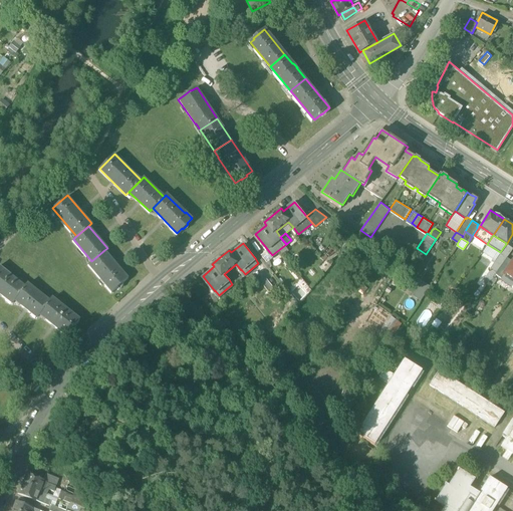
[(499,253),(506,258),(507,255),(511,250),(505,245),(500,252),(499,253)]
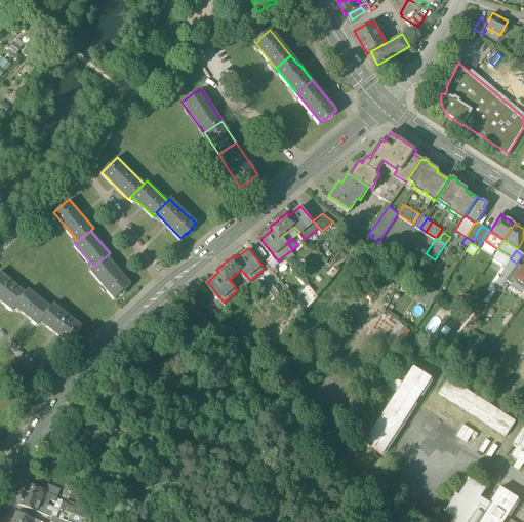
[(123,275),(107,255),(93,267),(90,270),(108,289),(107,290),(113,297),(120,291),(120,292),(125,288),(125,287),(130,283),(123,275)]
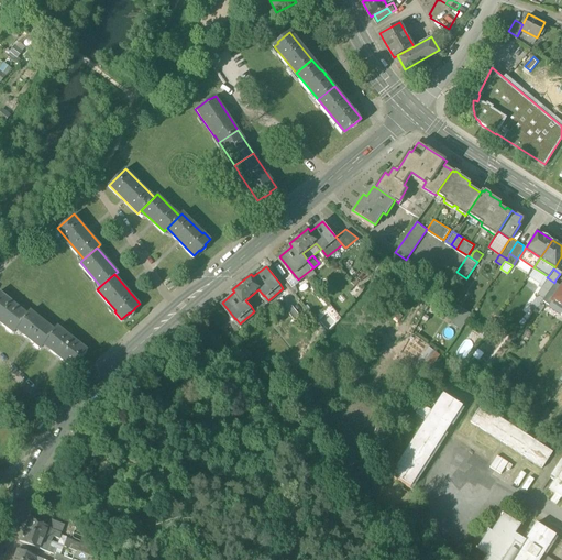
[(537,292),(539,294),(544,297),(554,283),(547,277),(537,292)]
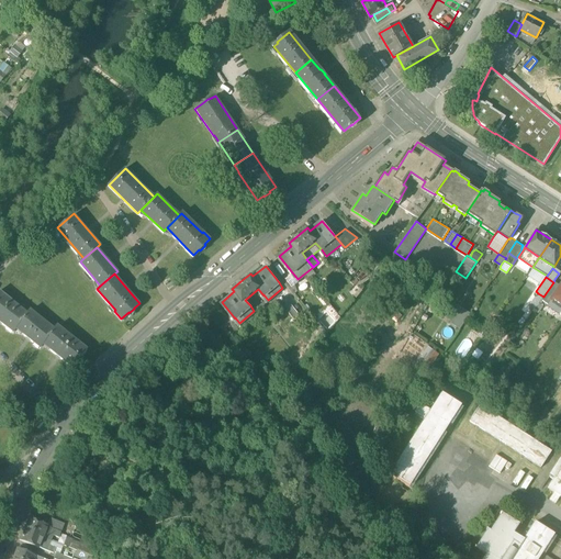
[(560,283),(554,279),(553,282),(543,297),(542,298),(549,302),(552,298),(551,297),(560,283)]
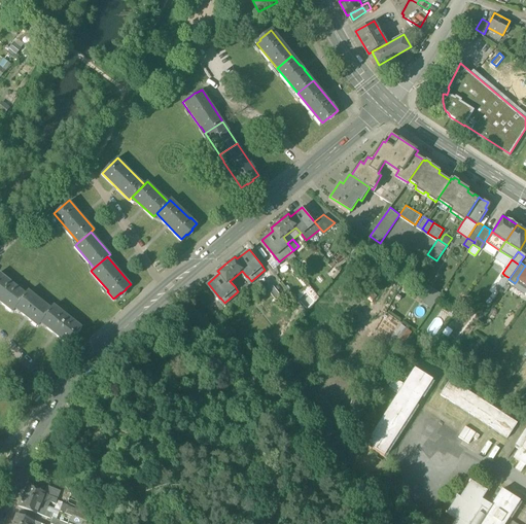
[(518,279),(525,284),(525,266),(517,278),(518,279)]
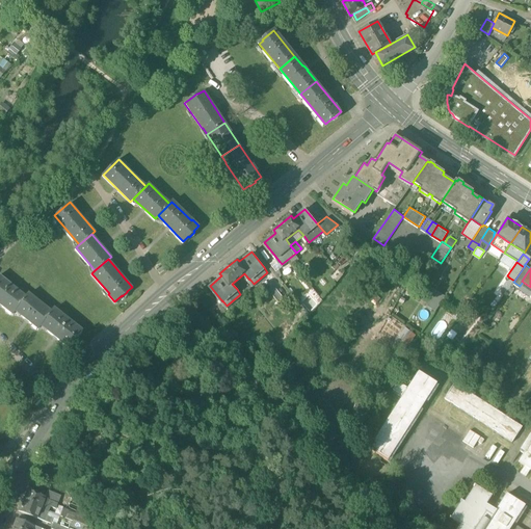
[(14,314),(17,311),(27,297),(11,285),(12,285),(1,274),(0,275),(0,301),(7,308),(7,309),(14,314)]
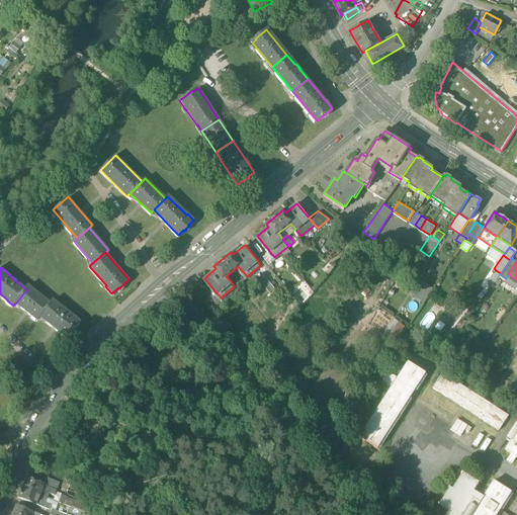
[(492,276),(496,279),(497,277),(500,274),(501,273),(496,270),(492,276)]
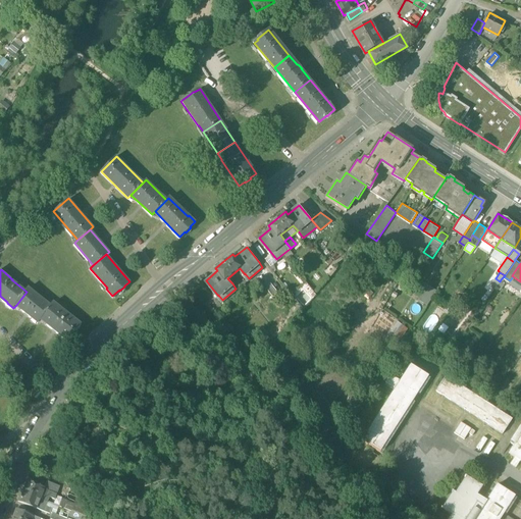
[(266,284),(274,294),(279,290),(271,280),(266,284)]
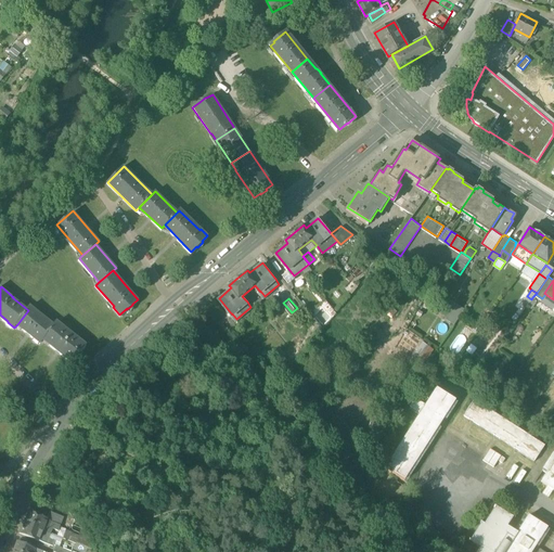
[(448,311),(458,318),(464,308),(455,302),(448,311)]
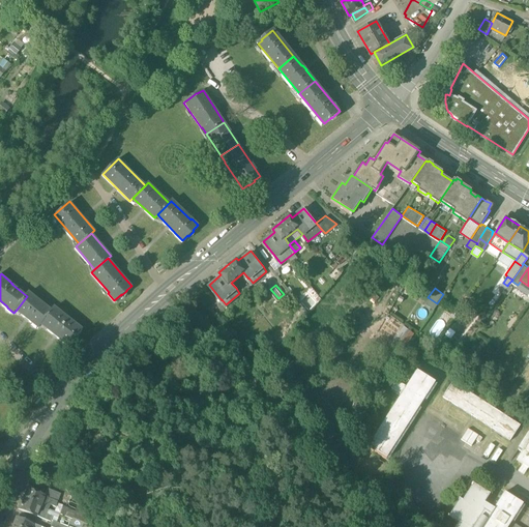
[(30,292),(27,296),(17,310),(23,314),(23,313),(33,321),(32,322),(38,327),(41,324),(53,310),(30,292)]
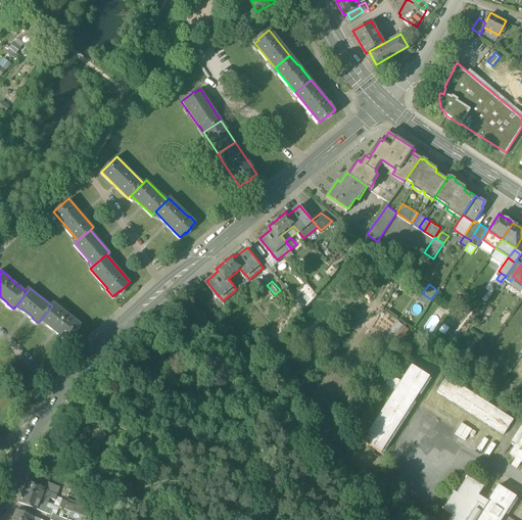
[(54,302),(52,305),(41,320),(47,324),(48,324),(67,339),(70,335),(73,336),(77,331),(76,329),(80,323),(54,302)]
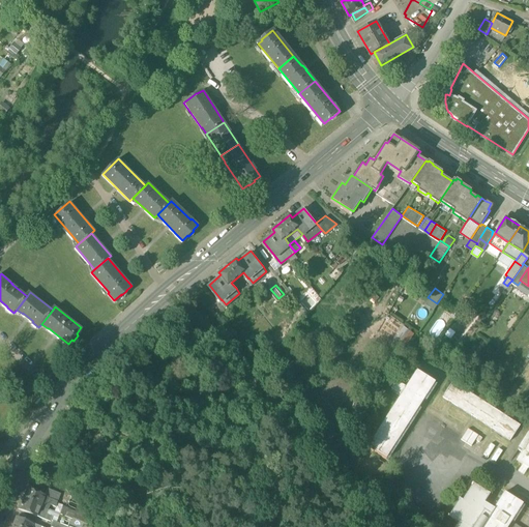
[(375,446),(387,455),(420,405),(424,398),(436,381),(417,369),(407,385),(397,379),(392,387),(402,393),(369,442),(374,445),(373,446),(375,447),(375,446)]
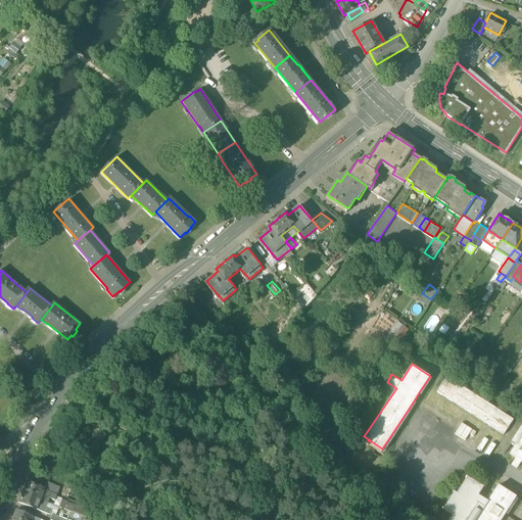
[(489,424),(504,433),(514,419),(447,375),(437,389),(442,393),(447,396),(466,409),(471,412),(485,421),(489,424)]
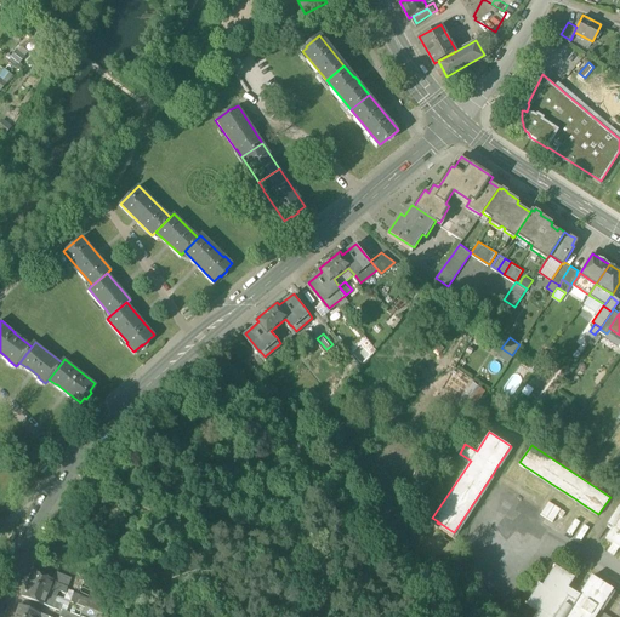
[(553,485),(546,497),(523,483),(532,470),(525,467),(517,479),(498,466),(493,474),(585,535),(591,526),(574,515),(581,503),(576,500),(568,512),(551,501),(559,489),(553,485)]
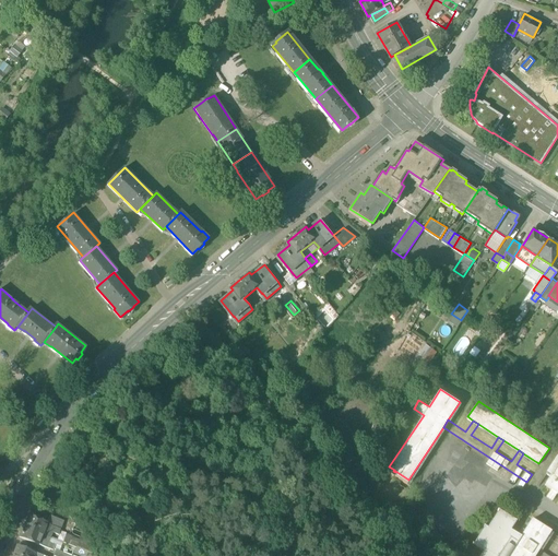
[(557,463),(545,484),(557,492),(557,463)]
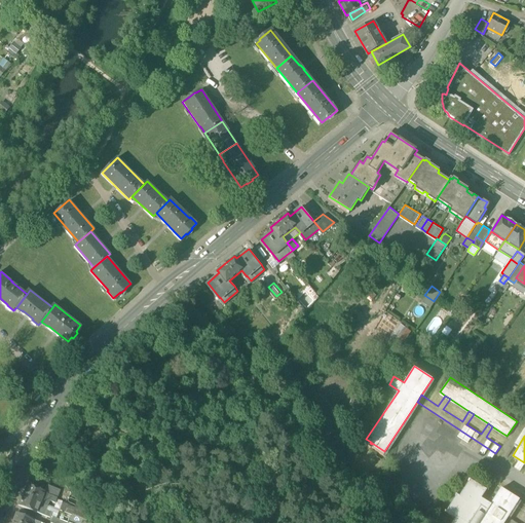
[(503,522),(504,522),(509,516),(520,498),(501,487),(490,503),(481,497),(487,489),(470,477),(469,478),(471,479),(460,494),(456,492),(456,493),(457,493),(447,509),(446,509),(445,509),(456,516),(451,522),(503,522)]
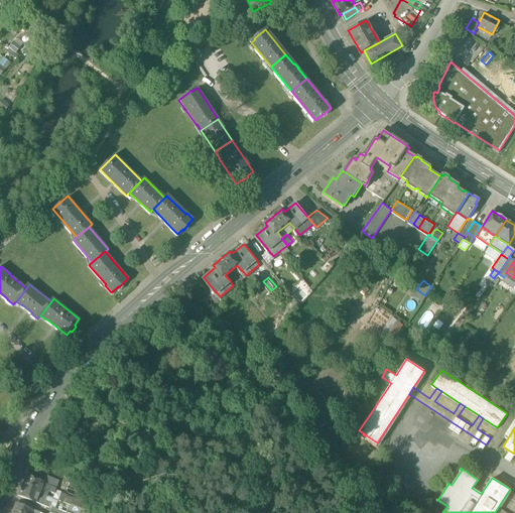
[(52,486),(56,487),(59,479),(46,474),(43,481),(43,482),(52,486)]
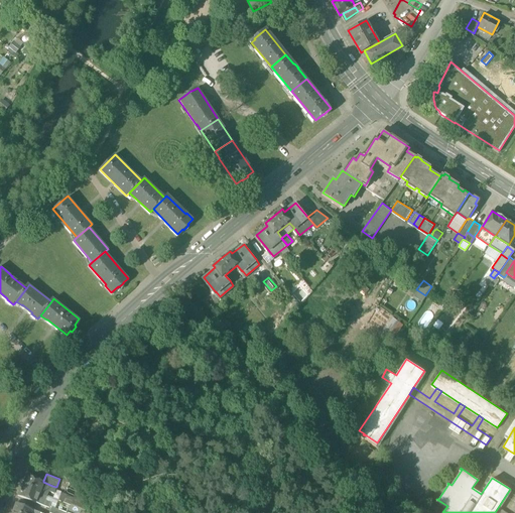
[(39,493),(40,491),(41,487),(43,482),(43,481),(27,475),(24,483),(32,486),(31,490),(39,493)]
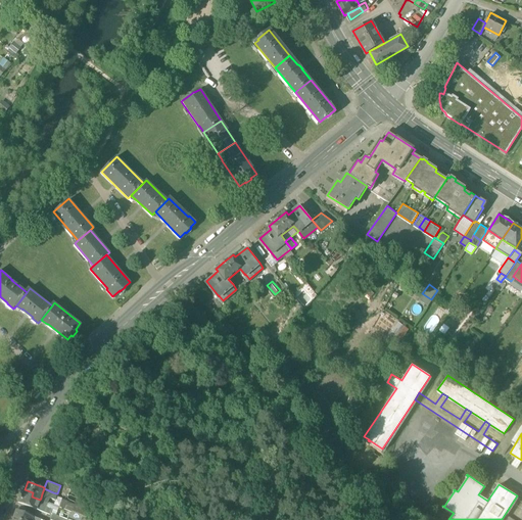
[(44,488),(42,493),(50,497),(52,497),(53,492),(44,488)]
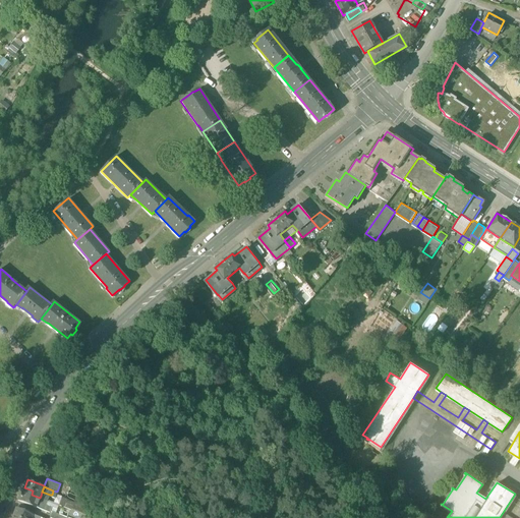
[(58,503),(48,499),(46,504),(39,501),(40,498),(32,495),(33,491),(24,487),(22,494),(20,493),(18,499),(37,506),(50,511),(51,510),(53,510),(55,511),(58,503)]
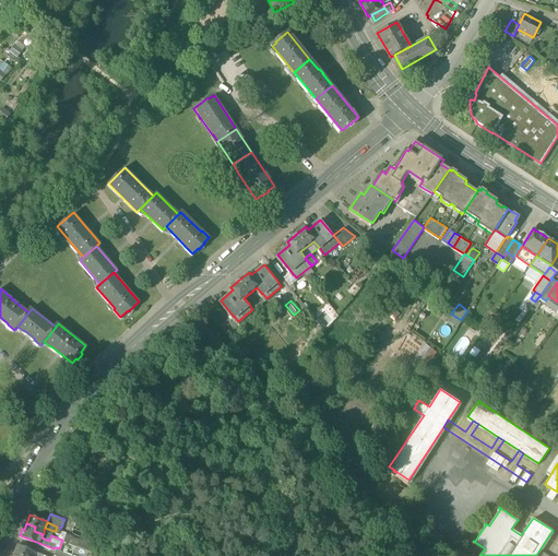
[(66,531),(62,540),(67,542),(75,545),(78,546),(87,549),(91,542),(66,531)]
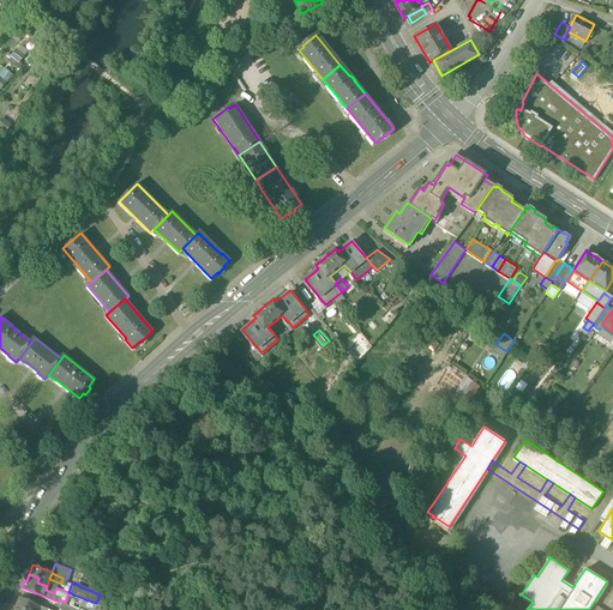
[(83,598),(73,595),(70,604),(79,608),(83,598)]
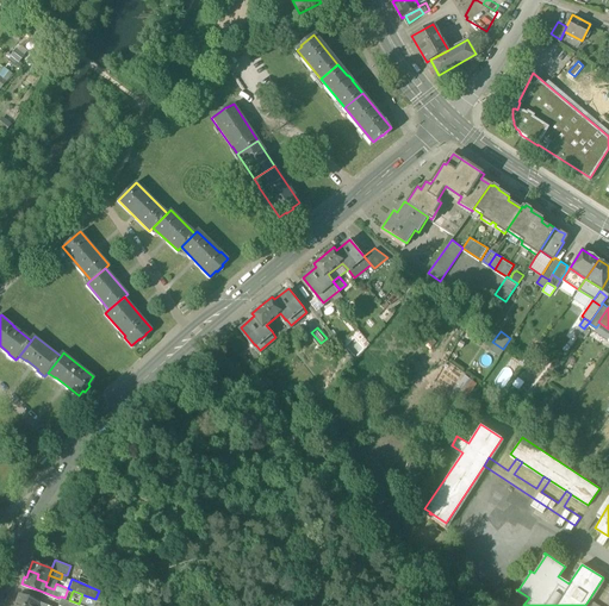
[(20,593),(17,601),(26,605),(25,605),(36,605),(39,600),(20,593)]
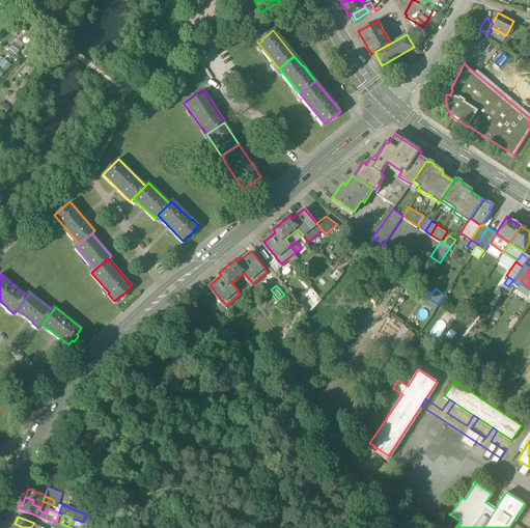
[(83,522),(74,519),(71,524),(81,527),(82,527),(84,523),(83,522)]
